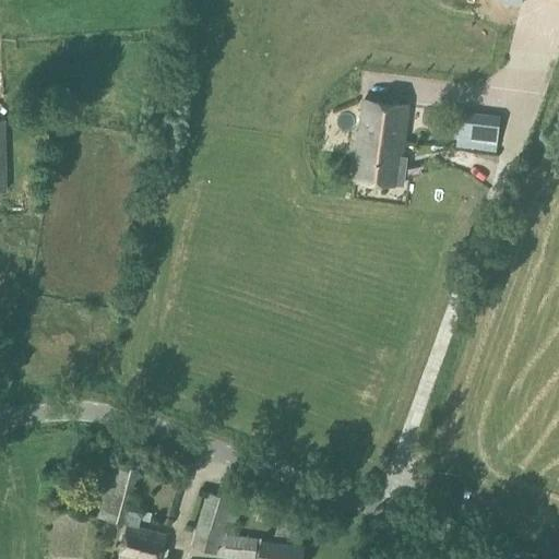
[(358,153),(356,179),(403,183),(406,158),(403,158),(408,106),(365,102),(358,153)]
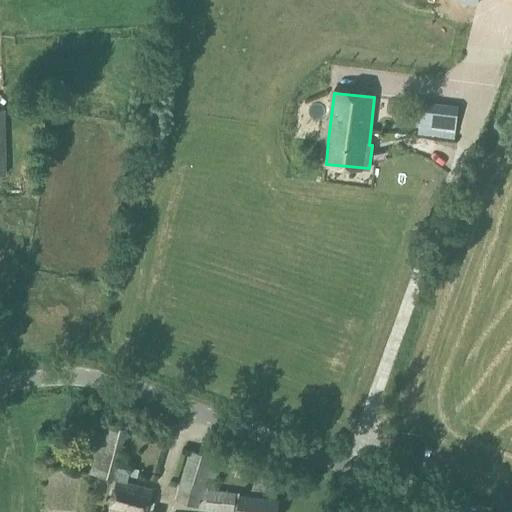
[(421,103),(418,135),(454,139),(457,107),(421,103)]
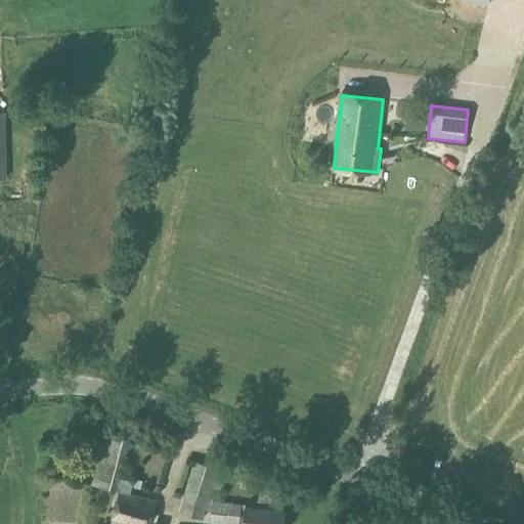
[(92,484),(120,492),(130,494),(134,482),(122,478),(130,439),(106,433),(92,484)]
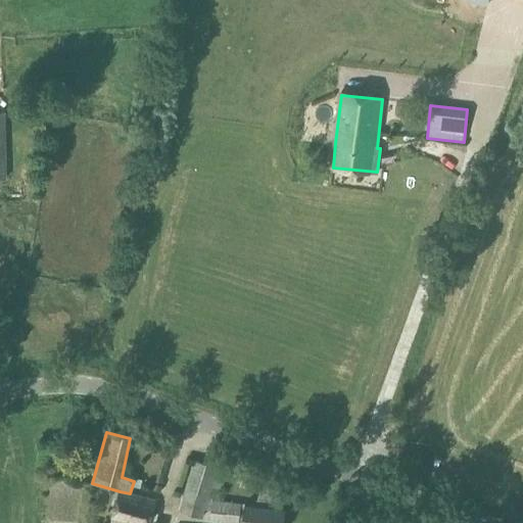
[(195,461),(180,511),(203,518),(206,505),(215,480),(218,468),(195,461)]
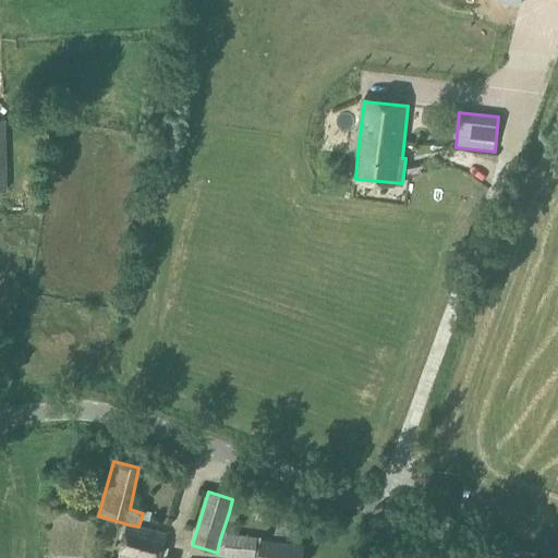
[(229,512),(220,538),(226,541),(226,534),(233,533),(238,519),(235,519),(237,514),(229,512)]
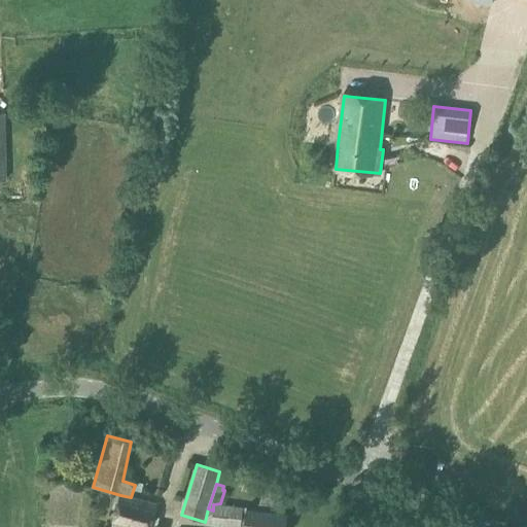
[(120,495),(111,526),(150,526),(151,525),(157,504),(131,497),(120,495)]
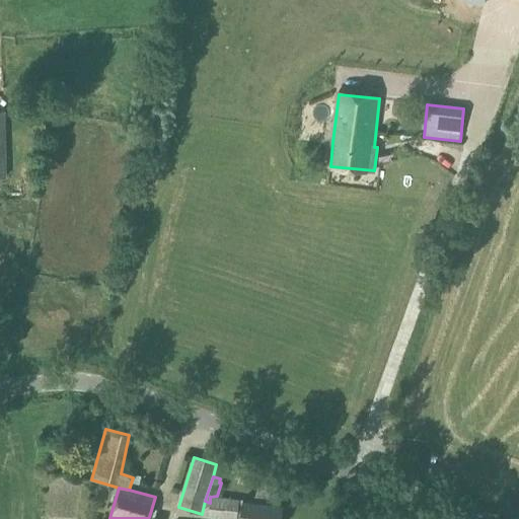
[(210,497),(210,503),(208,517),(222,518),(237,518),(239,499),(217,496),(210,497)]
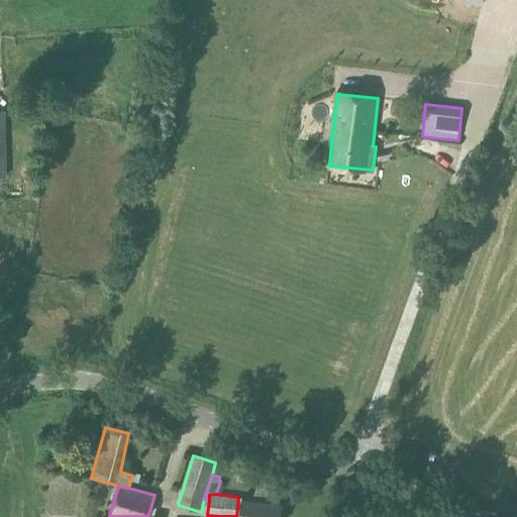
[(240,497),(239,516),(281,516),(283,502),(273,501),(252,499),(240,497)]
